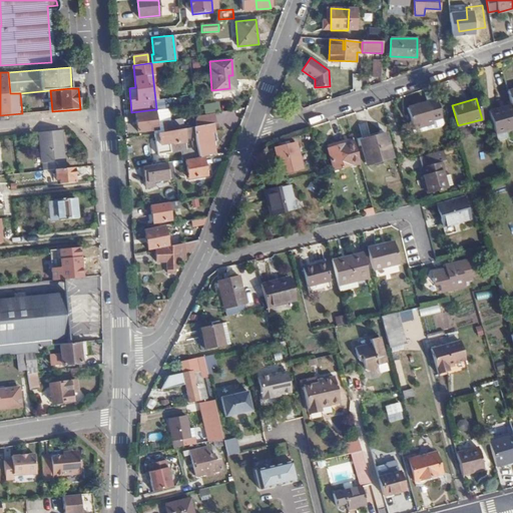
[(442,118),(437,101),(408,108),(413,129),(433,125),(432,120),(442,118)]
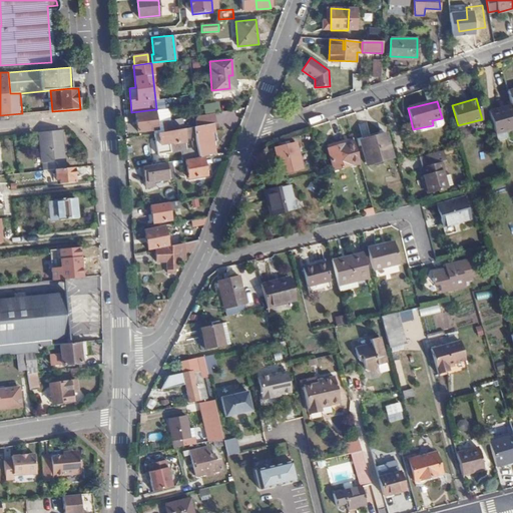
[(490,112),(494,130),(512,125),(512,108),(512,104),(503,106),(504,109),(490,112)]
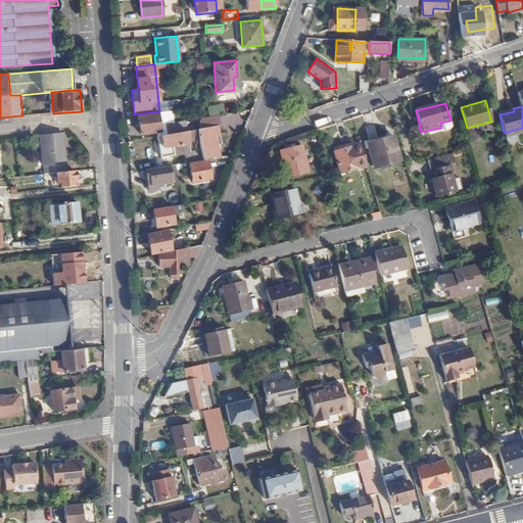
[(159,131),(157,113),(139,115),(141,134),(159,131)]
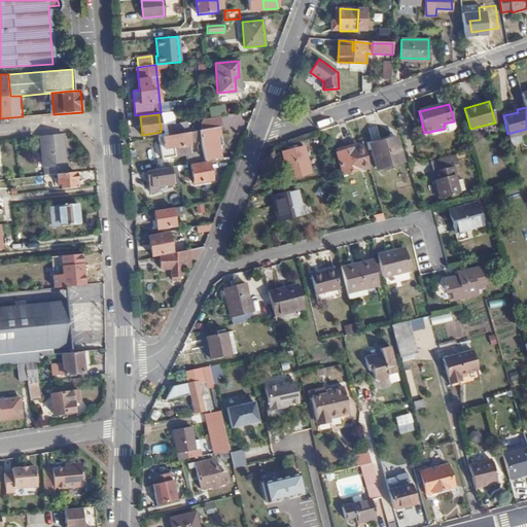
[(205,129),(217,127),(220,126),(219,117),(203,119),(204,129),(205,129)]
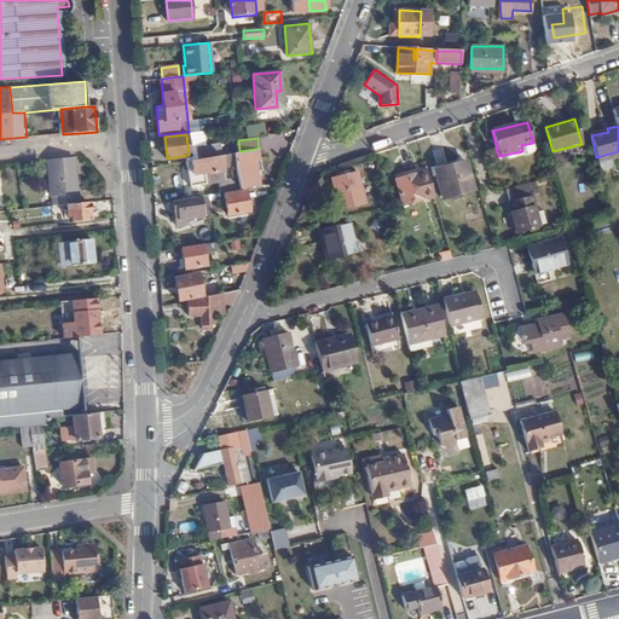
[(191,146),(194,160),(220,155),(219,143),(191,146)]
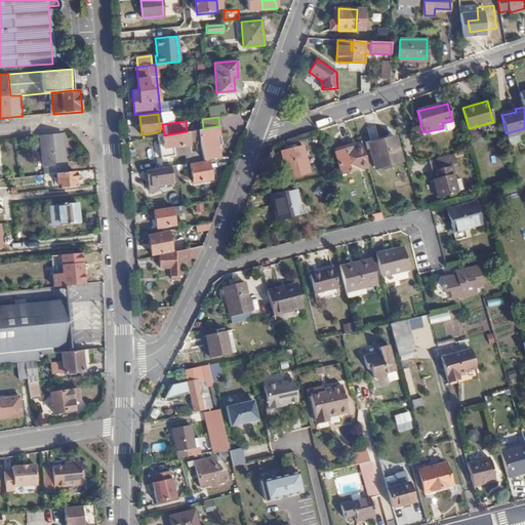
[(204,160),(219,157),(216,135),(218,135),(216,126),(204,128),(203,128),(199,129),(204,160)]
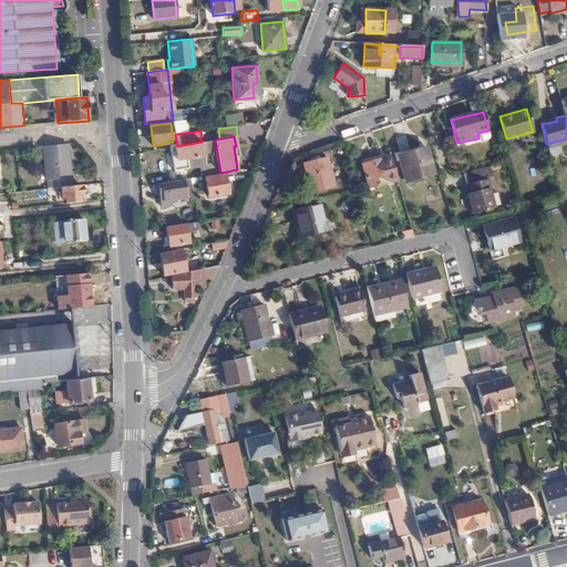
[(177,146),(171,147),(174,169),(199,165),(206,164),(204,153),(215,151),(213,140),(202,142),(177,146)]
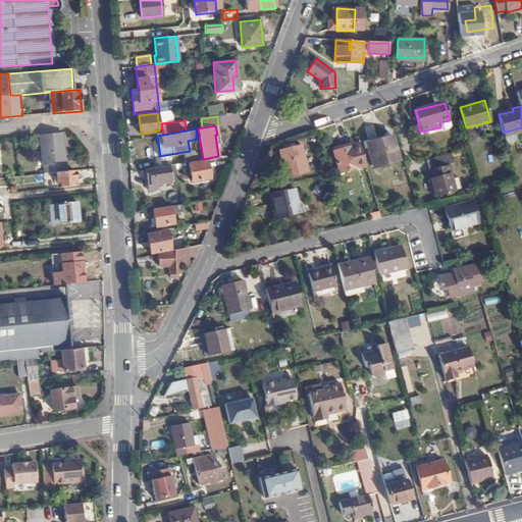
[(52,172),(65,170),(62,133),(41,135),(44,173),(52,172)]
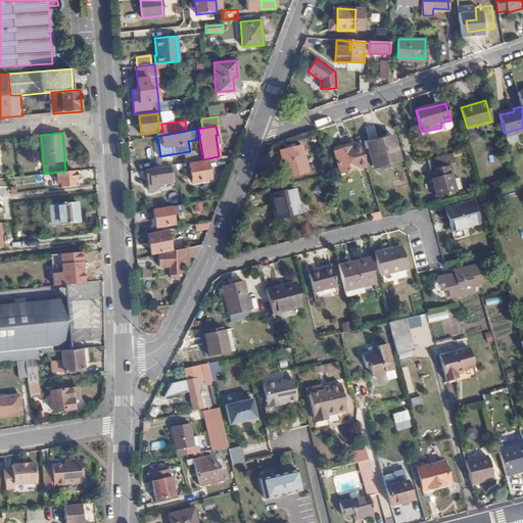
[(400,163),(394,138),(369,145),(375,171),(400,163)]
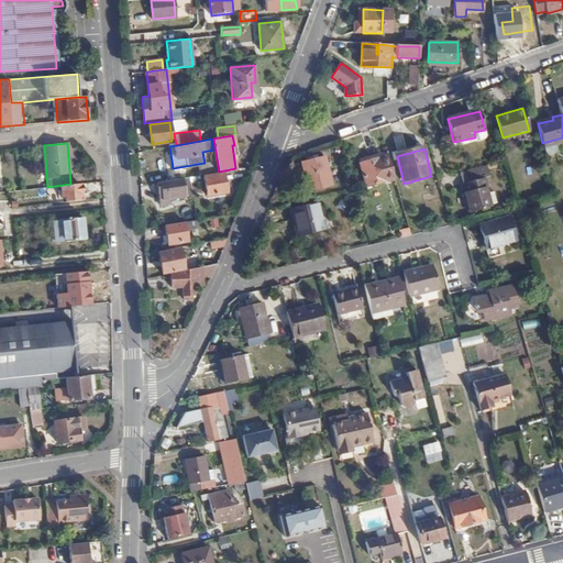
[(202,152),(205,163),(213,162),(212,155),(213,154),(213,150),(202,152)]
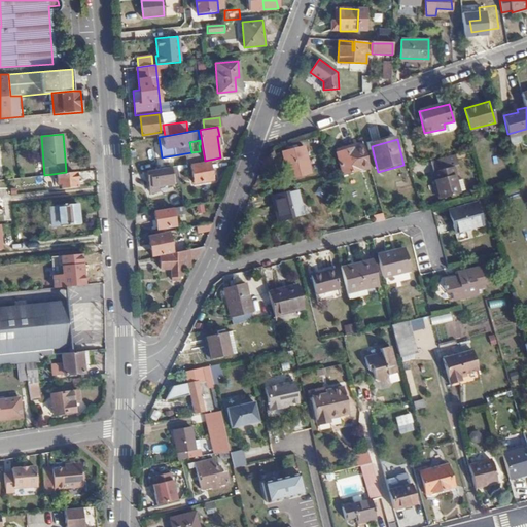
[(371,167),(364,144),(338,151),(343,174),(371,167)]
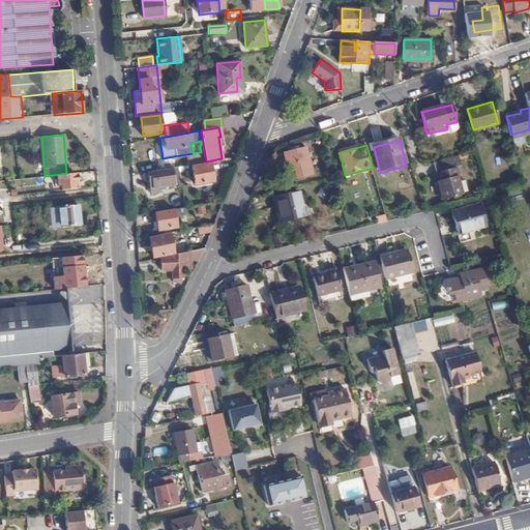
[(312,174),(305,147),(285,152),(291,178),(312,174)]
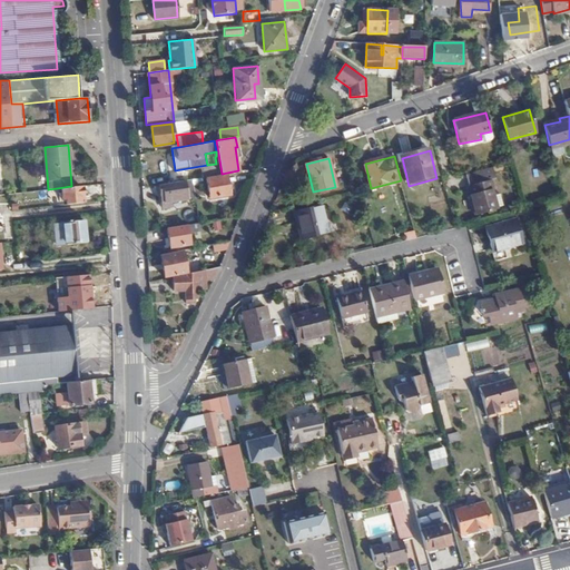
[(207,165),(200,166),(202,177),(217,174),(216,164),(207,165)]
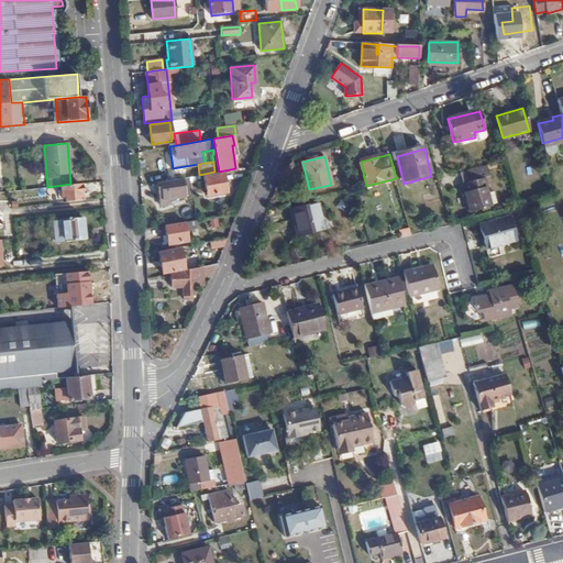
[(227,191),(224,174),(205,176),(207,195),(227,191)]
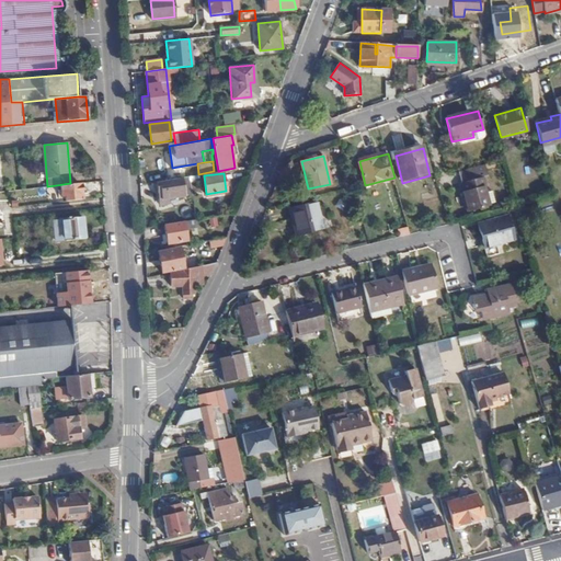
[(488,184),(485,175),(465,181),(466,189),(465,189),(469,209),(491,204),(485,184),(488,184)]
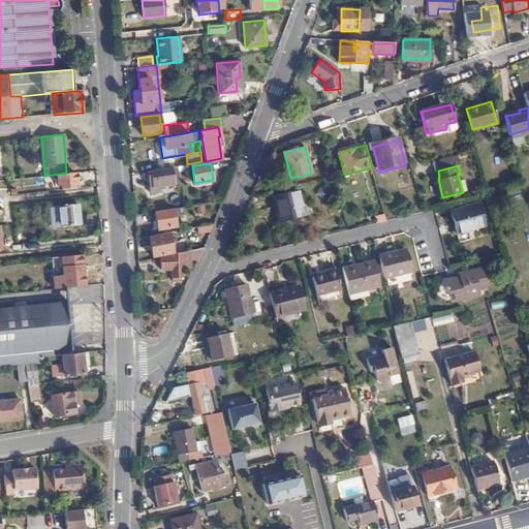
[(167,167),(148,172),(151,192),(159,191),(159,186),(176,184),(174,173),(168,174),(167,167)]
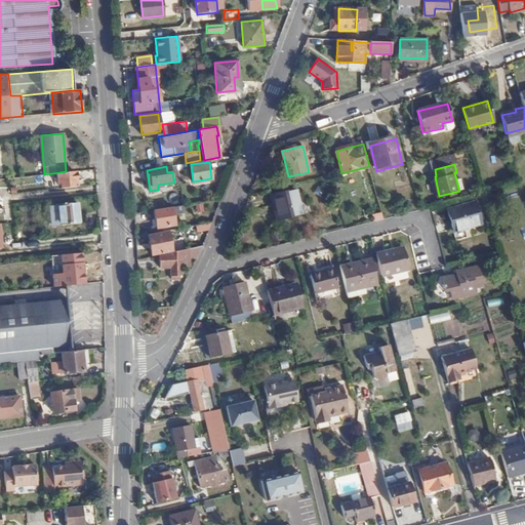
[(77,187),(76,170),(66,171),(52,173),(53,185),(58,184),(58,189),(77,187)]
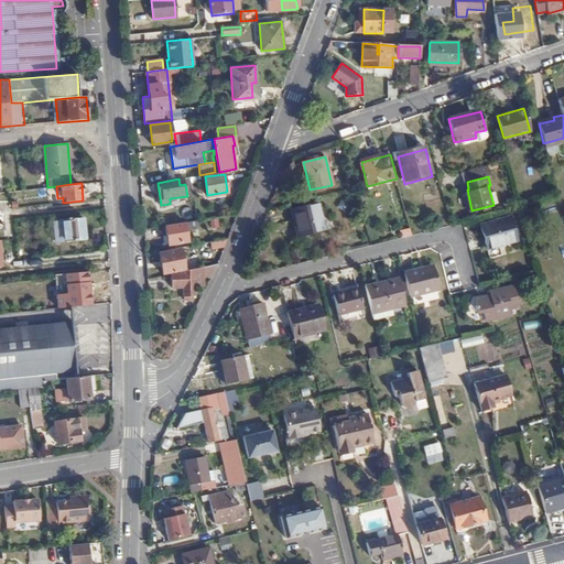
[(320,230),(313,204),(286,210),(289,220),(291,220),(295,236),(320,230)]
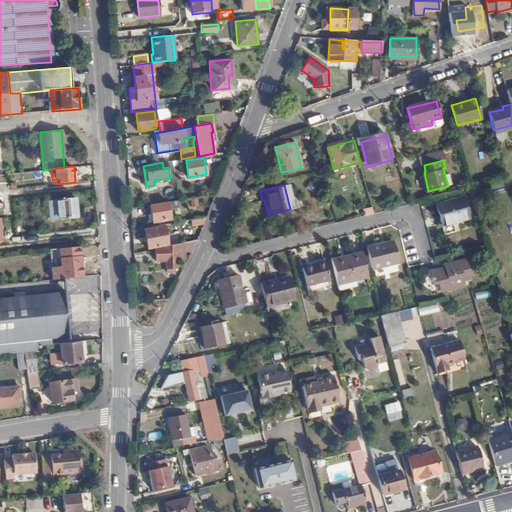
[(78,217),(76,198),(51,200),(52,220),(78,217)]
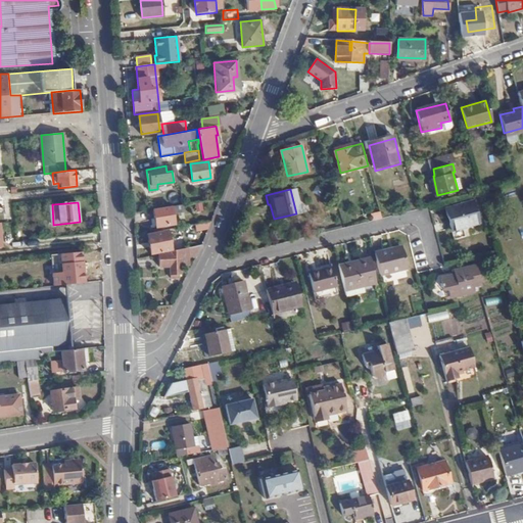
[(477,223),(471,202),(446,208),(450,230),(477,223)]
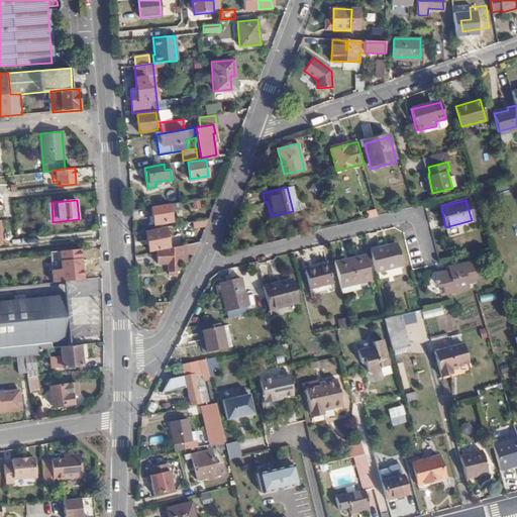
[(191,202),(193,211),(201,209),(199,201),(191,202)]
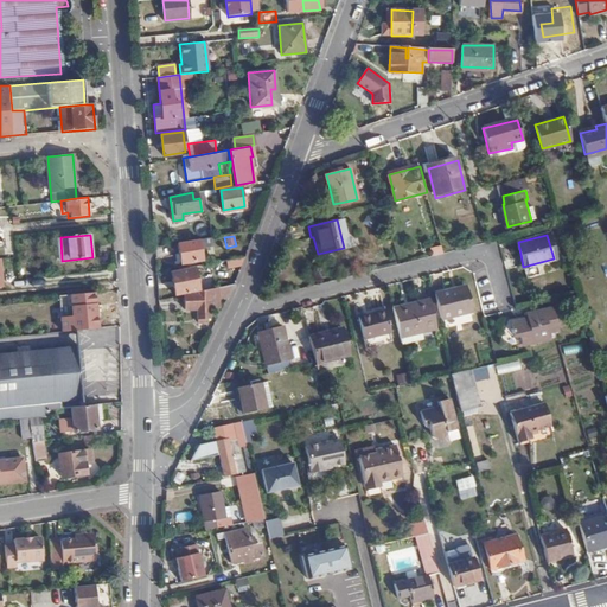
[(212,237),(178,243),(183,268),(195,266),(193,261),(203,260),(202,248),(213,246),(212,237)]
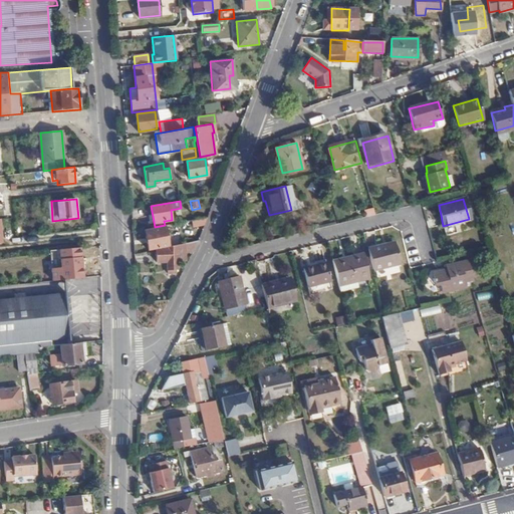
[(208,217),(193,220),(194,226),(205,224),(208,217)]
